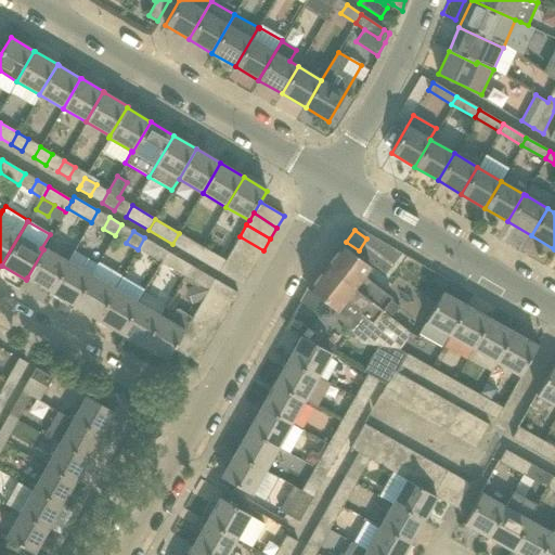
[(183,250),(190,240),(179,233),(172,244),(183,250)]
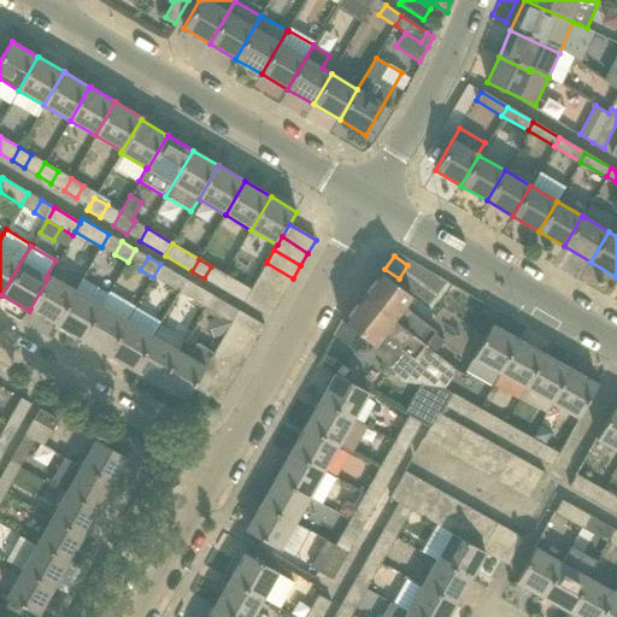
[(293,278),(266,263),(259,276),(286,292),(293,278)]
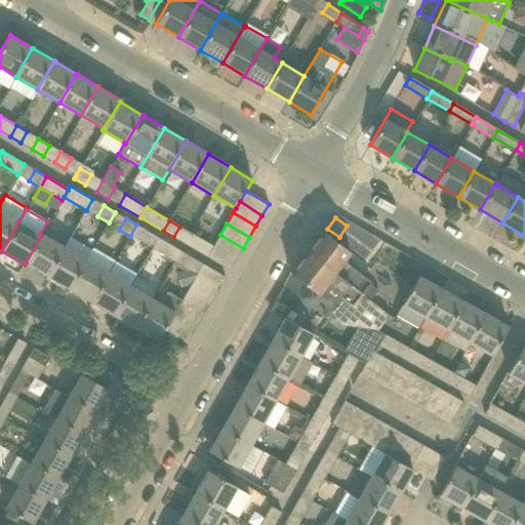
[(70,238),(70,237),(49,225),(43,235),(42,234),(41,236),(26,263),(47,276),(70,238)]
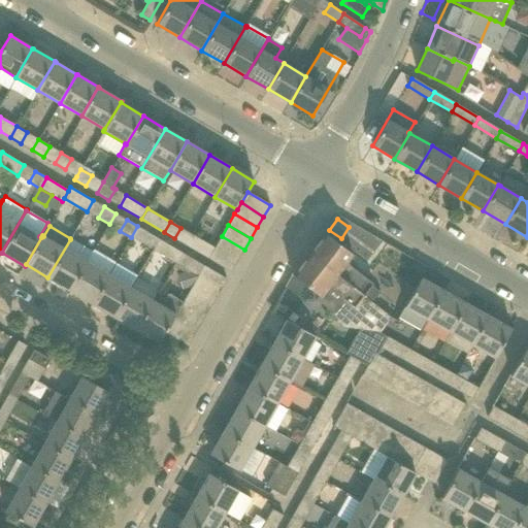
[(147,232),(142,242),(154,250),(160,239),(147,232)]
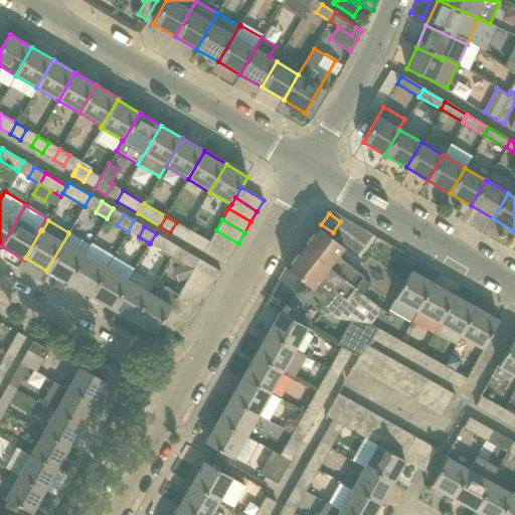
[(363,295),(371,285),(363,279),(364,277),(337,255),(344,247),(317,226),(301,246),(363,295)]
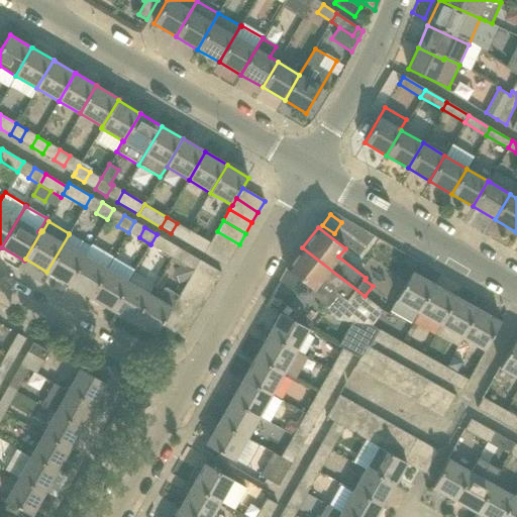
[(188,229),(182,240),(204,252),(210,242),(188,229)]
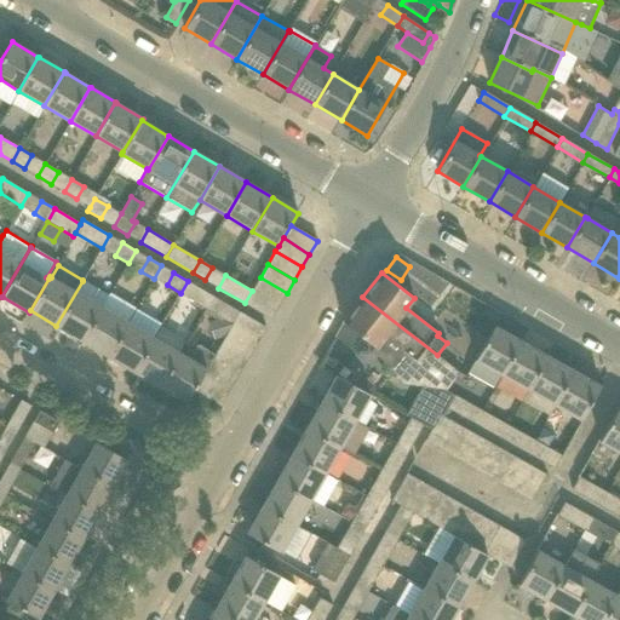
[(287,293),(260,277),(253,290),(279,305),(287,293)]
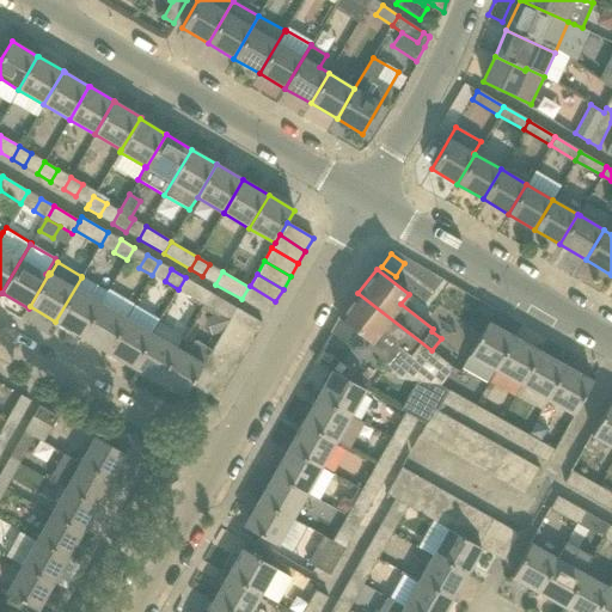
[(55,322),(56,323),(81,337),(101,304),(106,293),(105,293),(106,291),(81,277),(55,322)]
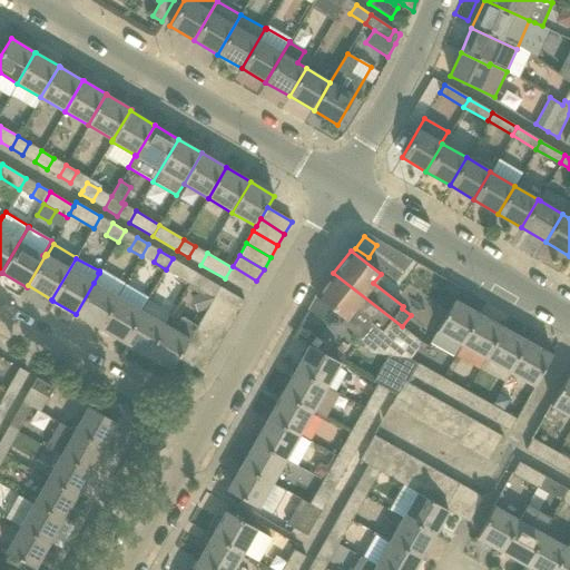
[(184,265),(177,276),(188,284),(196,272),(184,265)]
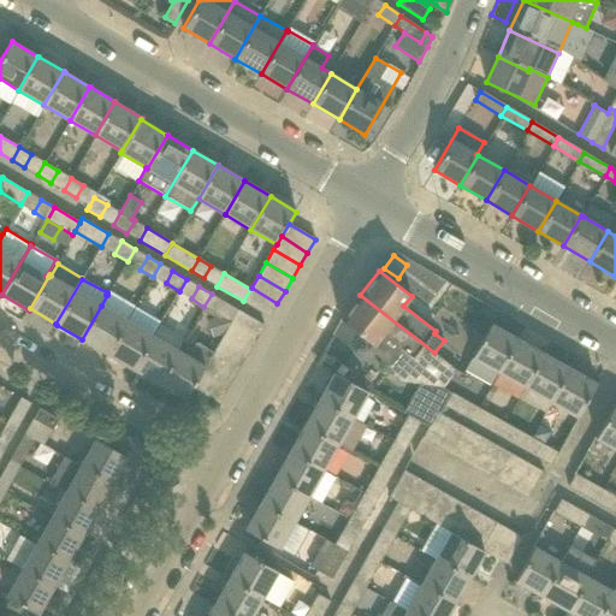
[(243,301),(270,317),(277,303),(252,288),(250,289),(243,301)]
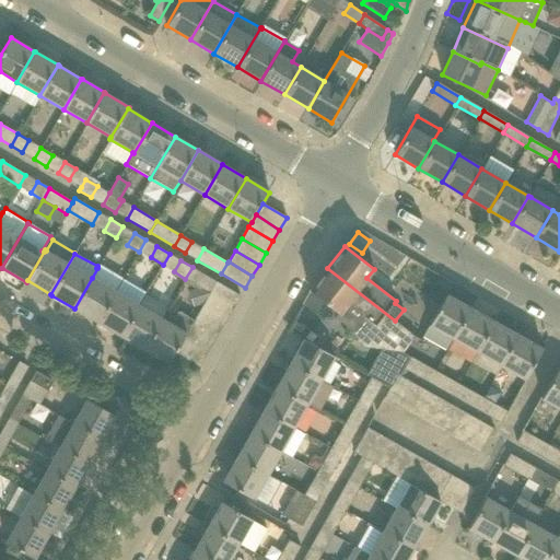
[(74,308),(97,322),(115,292),(115,291),(123,277),(100,264),(97,268),(92,278),(74,308)]
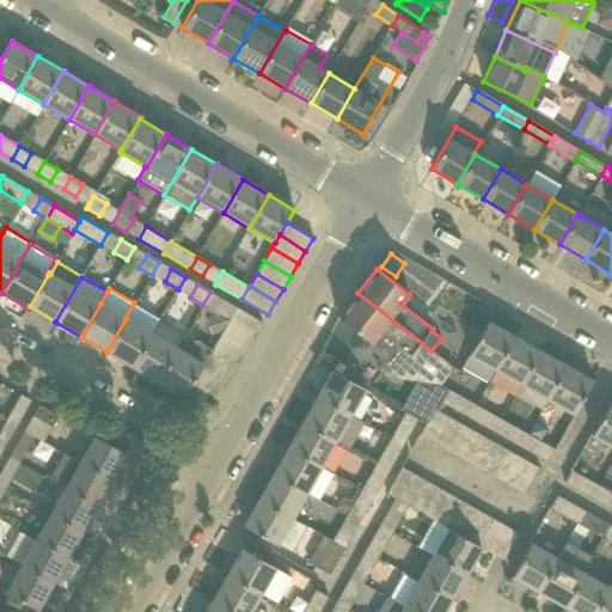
[(237,307),(210,292),(202,305),(219,314),(228,320),(237,307)]
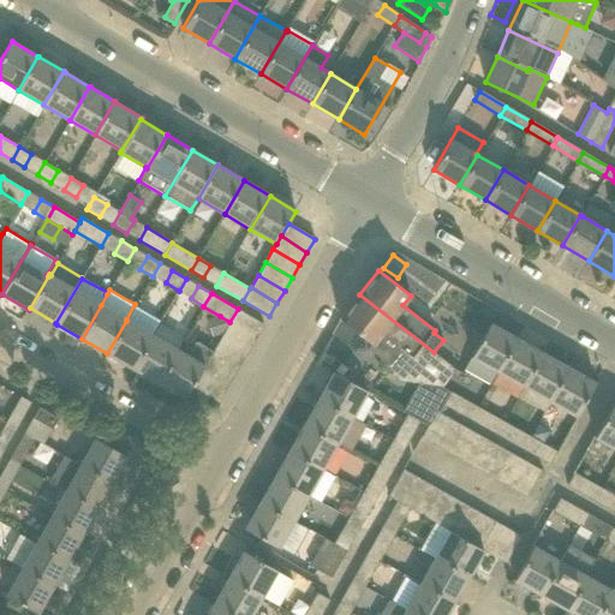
[(400,381),(419,383),(443,386),(457,369),(434,352),(359,294),(340,320),(372,345),(369,348),(389,364),(386,370),(400,381)]
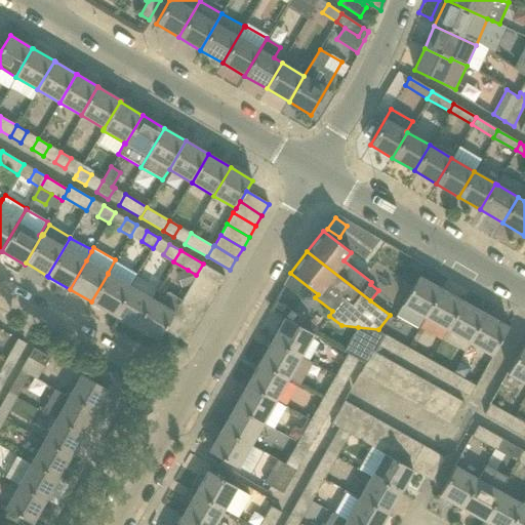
[(91,301),(113,315),(114,315),(130,286),(136,276),(114,264),(108,274),(91,301)]
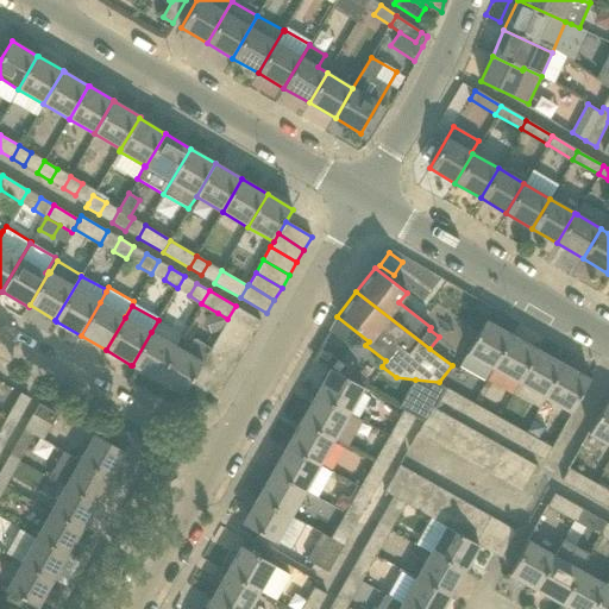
[(262,321),(236,306),(227,319),(253,334),(262,321)]
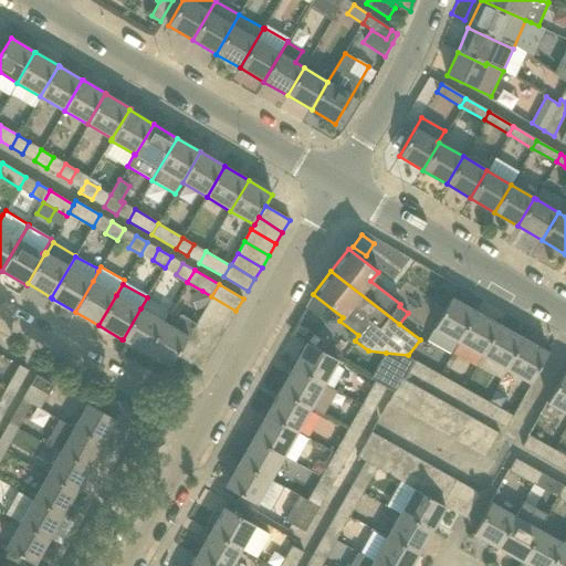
[(205,307),(211,296),(202,291),(191,293),(195,310),(205,307)]
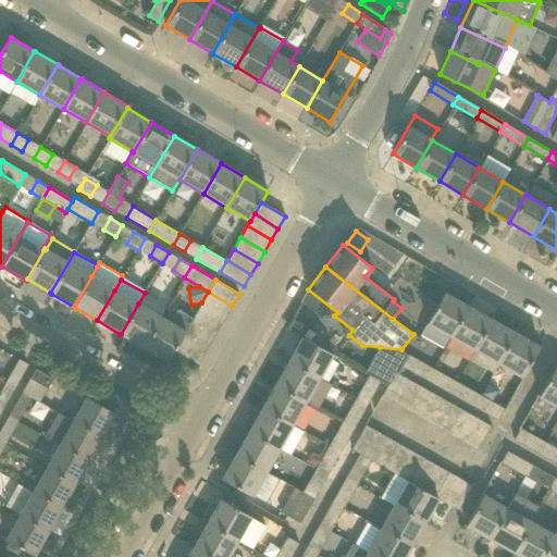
[(325,302),(308,289),(300,302),(316,314),(325,302)]
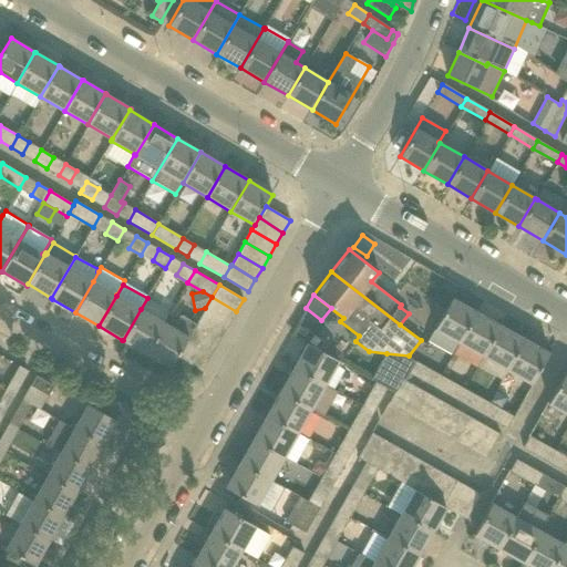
[(205,309),(229,323),(236,311),(212,297),(205,308),(205,309)]
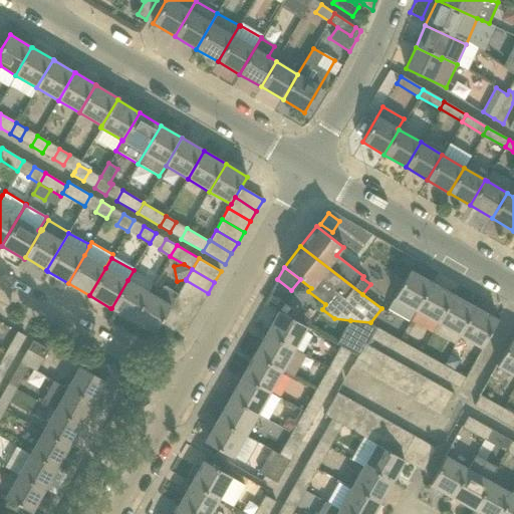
[(432,282),(410,270),(389,308),(411,321),(416,311),(432,282)]
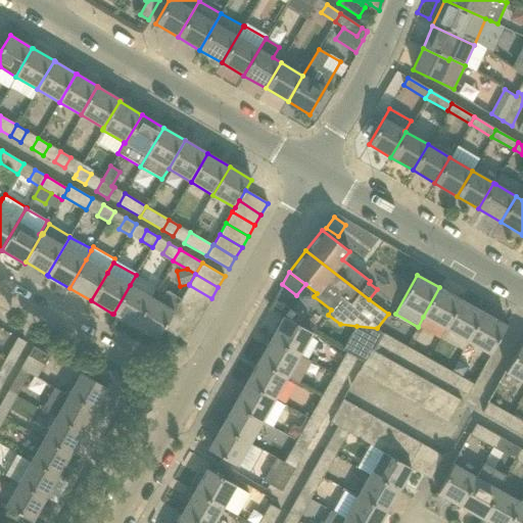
[(151,298),(150,297),(130,285),(113,314),(135,327),(151,298)]
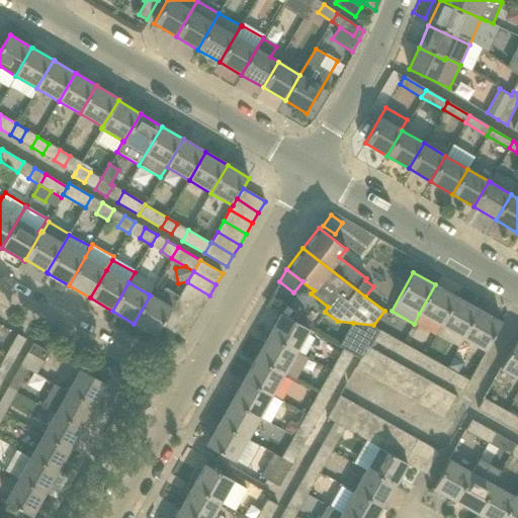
[(181,293),(203,307),(209,295),(187,282),(181,293)]
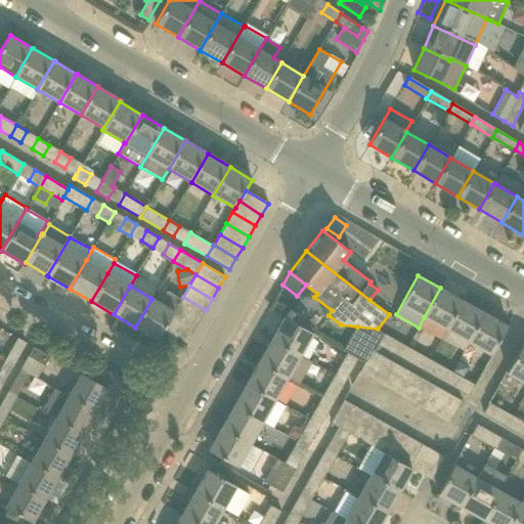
[(424,317),(446,330),(463,301),(462,300),(440,288),(424,317)]
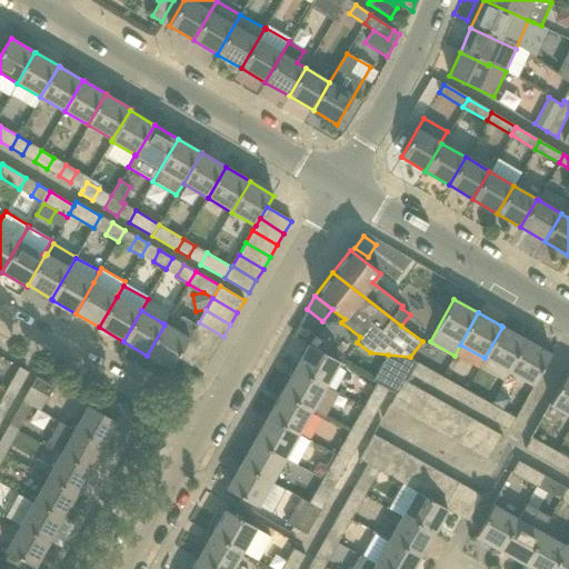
[(197,325),(181,316),(178,321),(172,318),(168,326),(165,325),(147,356),(171,369),(178,358),(185,346),(192,333),(197,325)]
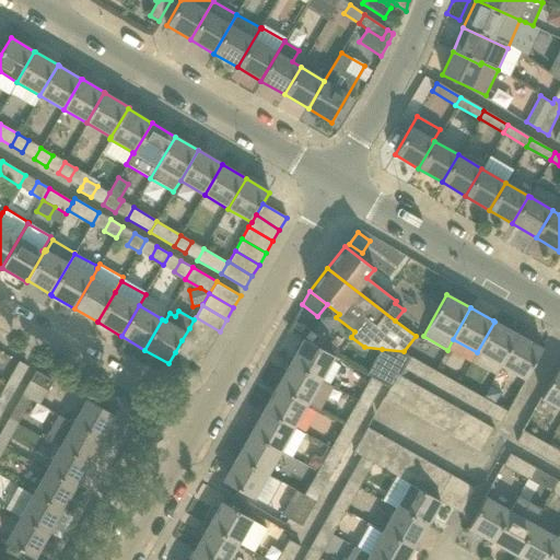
[(196,317),(194,319),(189,328),(213,342),(220,331),(196,317)]
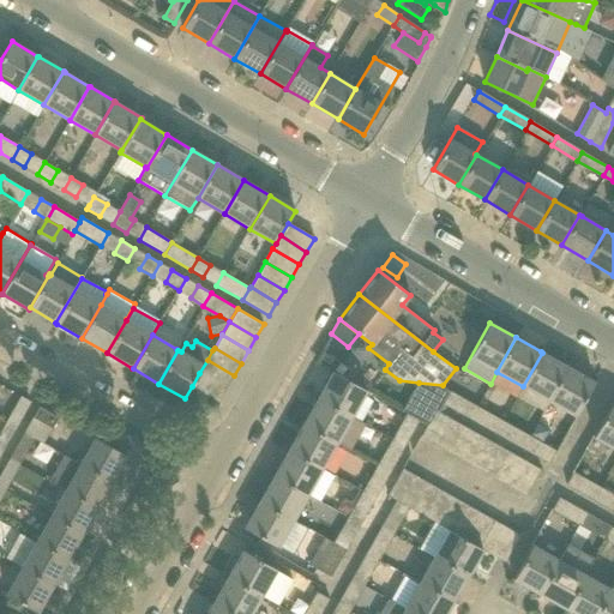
[(569,367),(542,353),(523,386),(549,401),(569,367)]
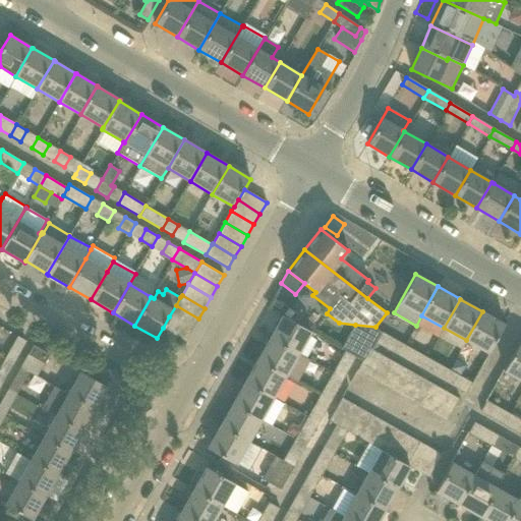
[(169,316),(191,330),(198,319),(176,305),(169,316)]
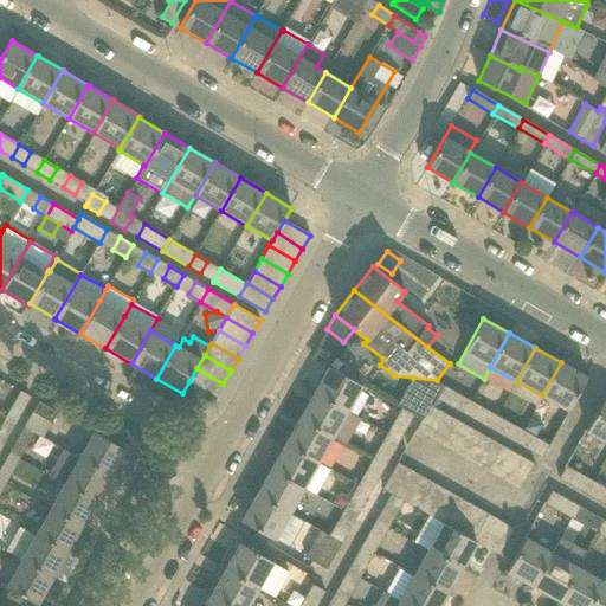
[(568,411),(586,376),(561,362),(542,395),(568,411)]
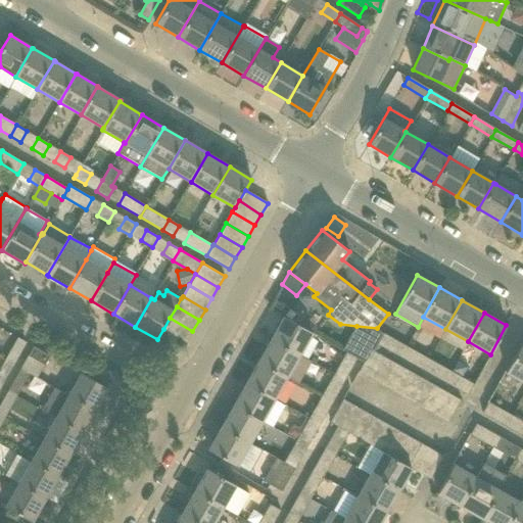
[(284,317),(271,339),(299,354),(313,332),(284,317)]
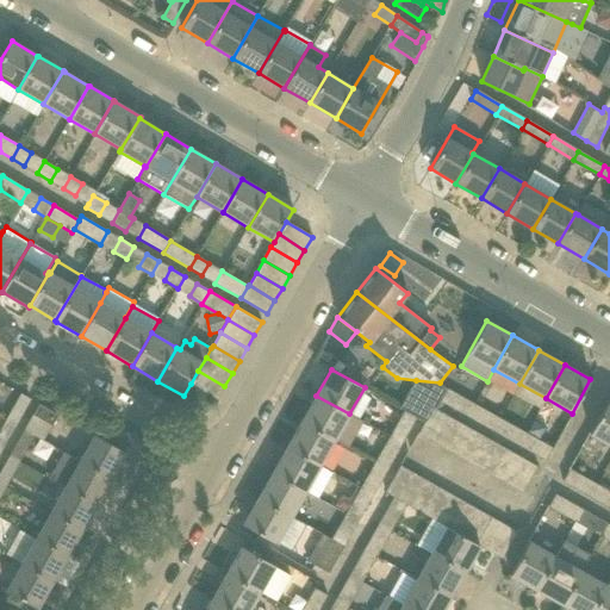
[(198,371),(191,384),(217,399),(224,386),(198,371)]
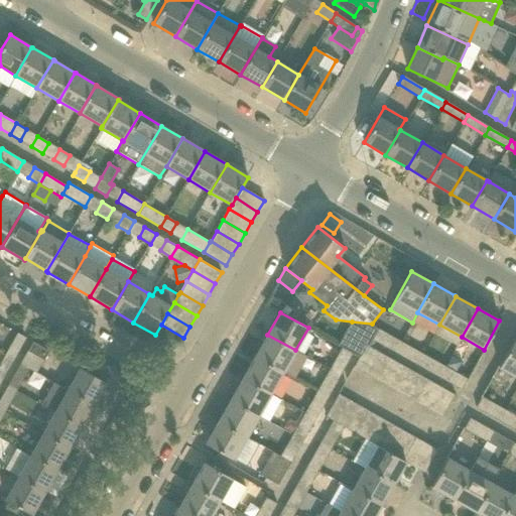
[(373,340),(379,329),(372,324),(352,321),(346,334),(366,345),(369,347),(372,342),(373,340)]
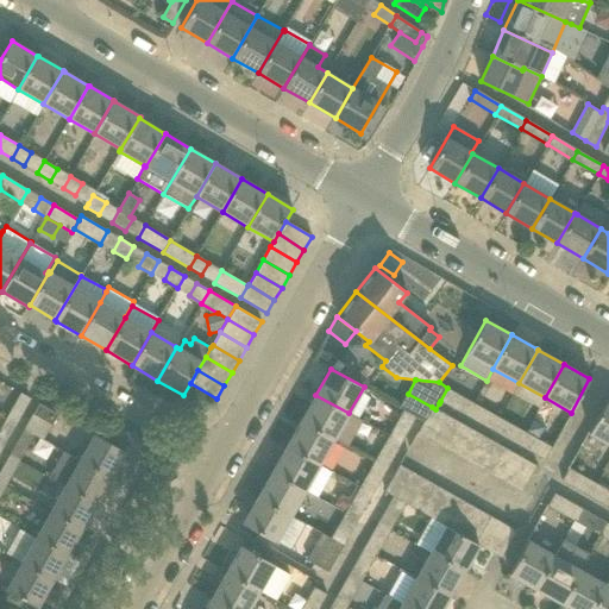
[(452,408),(459,395),(447,388),(440,401),(452,408)]
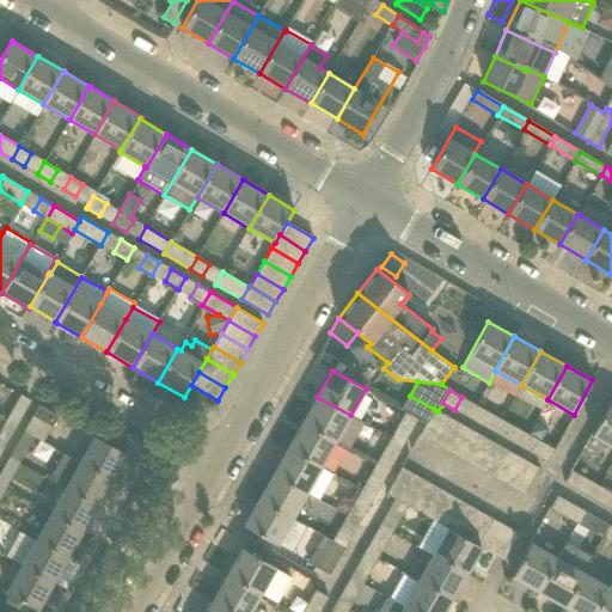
[(317,397),(303,421),(303,422),(336,440),(336,442),(348,448),(362,422),(350,415),(317,397)]
